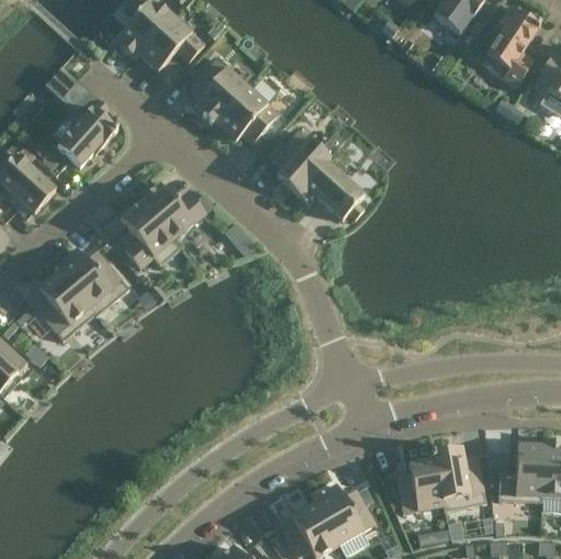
[(137,17),(115,42),(135,58),(172,17),(154,0),(130,0),(125,6),(137,17)]
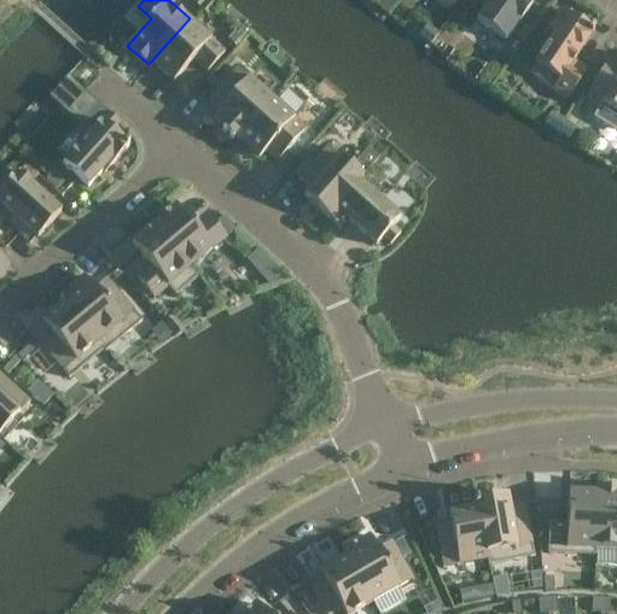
[(506,39),(534,0),(489,0),(477,17),(506,39)]
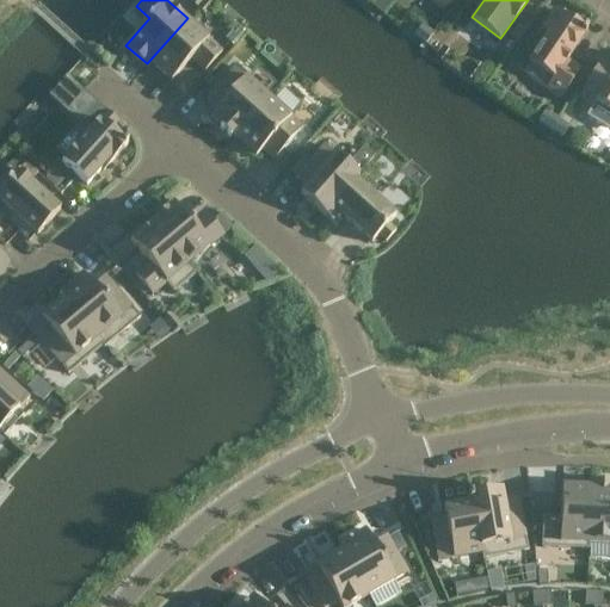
[(522,69),(562,97),(581,67),(568,59),(587,30),(575,22),(578,19),(565,11),(564,13),(555,7),(542,26),(548,30),(522,69)]
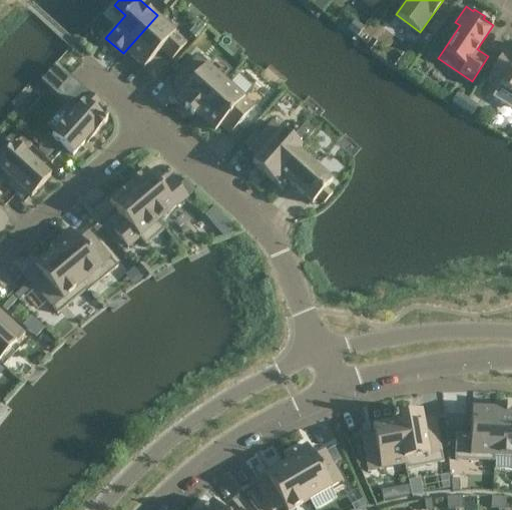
[(157,15),(123,53),(124,54),(127,51),(144,66),(161,47),(172,57),(187,41),(157,15)]
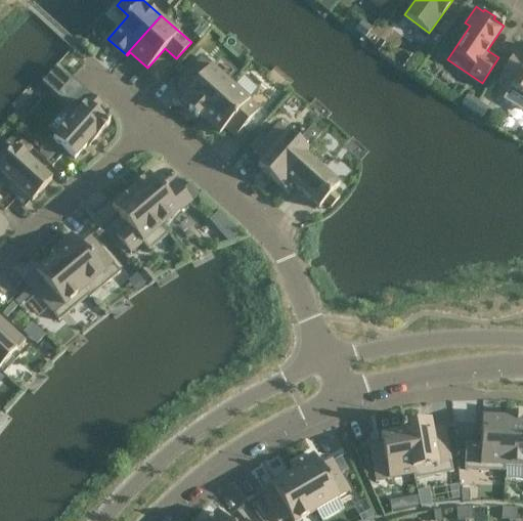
[(373,27),(362,19),(356,28),(366,35),(373,27)]
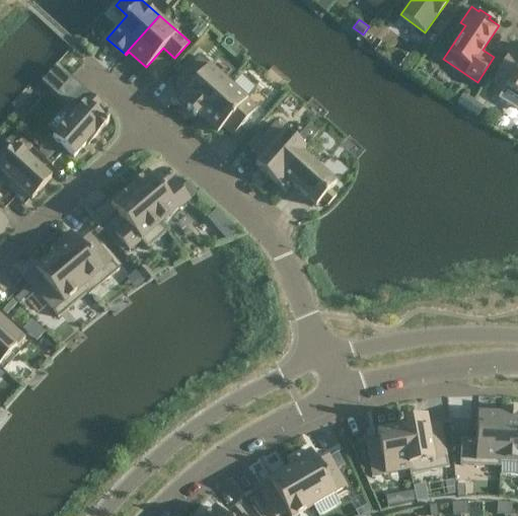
[(507,85),(517,91),(517,55),(511,51),(492,81),(505,88),(507,85)]
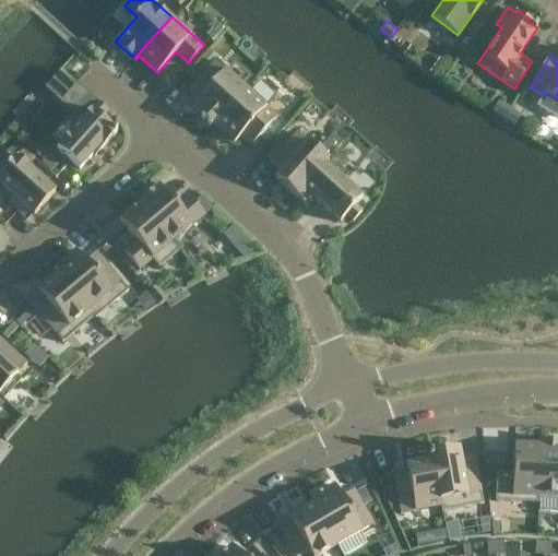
[(215,59),(189,89),(200,98),(193,105),(203,113),(201,115),(211,123),(213,122),(214,122),(247,87),(215,59)]
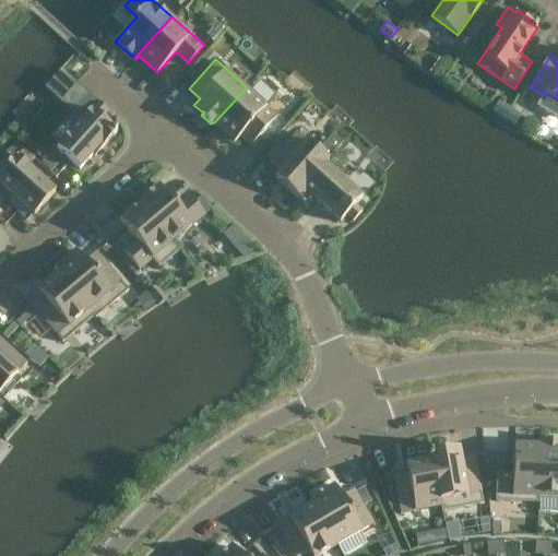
[(247,87),(214,122),(235,141),(240,134),(251,144),(277,115),(247,87)]
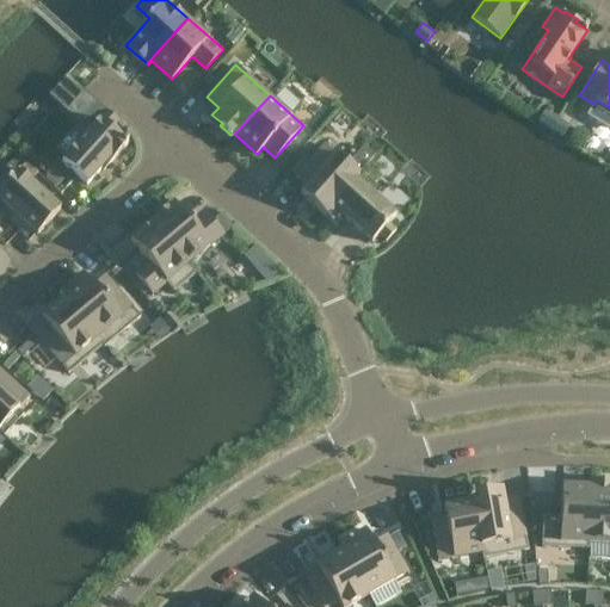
[(109,109),(62,160),(87,183),(103,167),(104,168),(128,142),(127,140),(125,141),(111,128),(119,119),(109,109)]
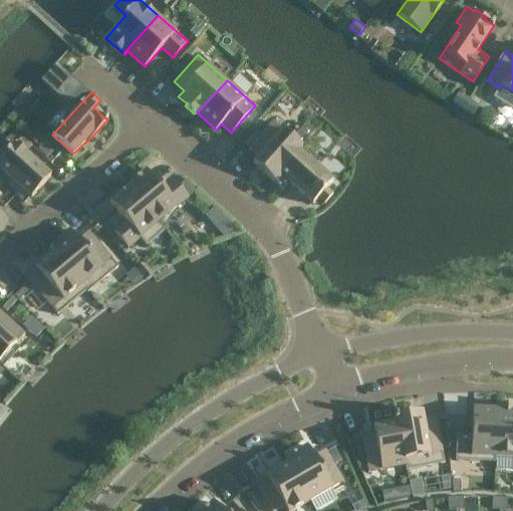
[(454,99),(464,106),(469,97),(459,91),(454,99)]
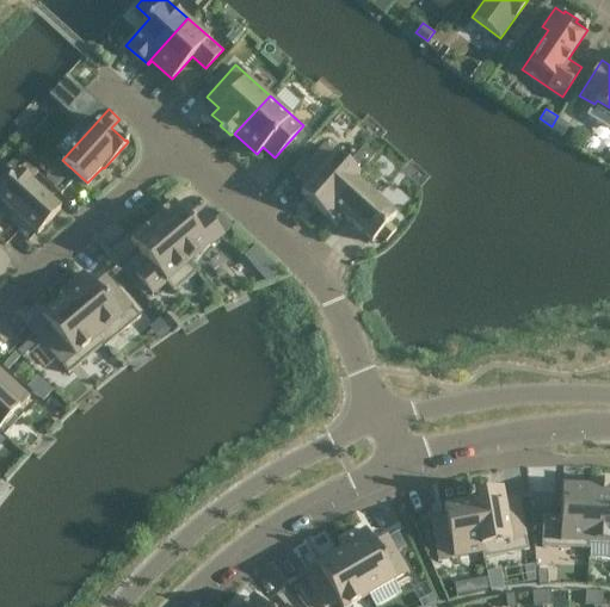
[(558,116),(552,127),(564,134),(571,123),(558,116)]
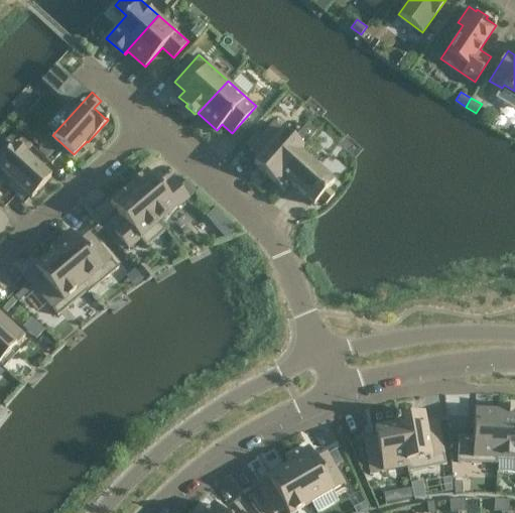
[(295,134),(305,142),(319,127),(309,118),(295,134)]
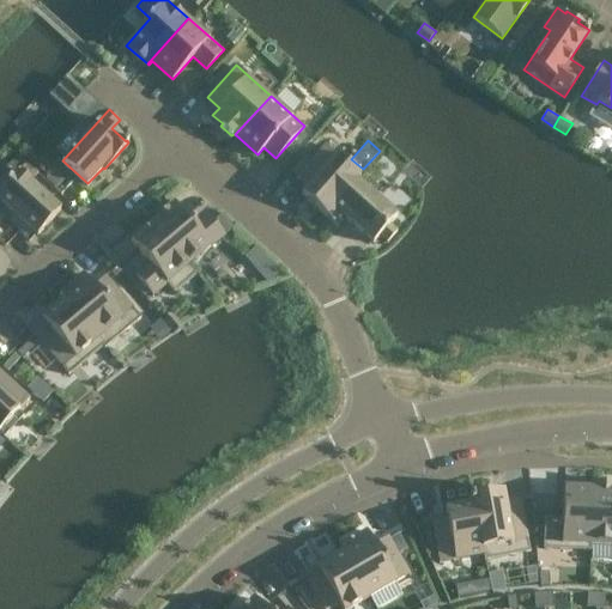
[(326,142),(297,175),(308,186),(302,193),(332,219),(363,184),(357,178),(361,175),(326,142)]
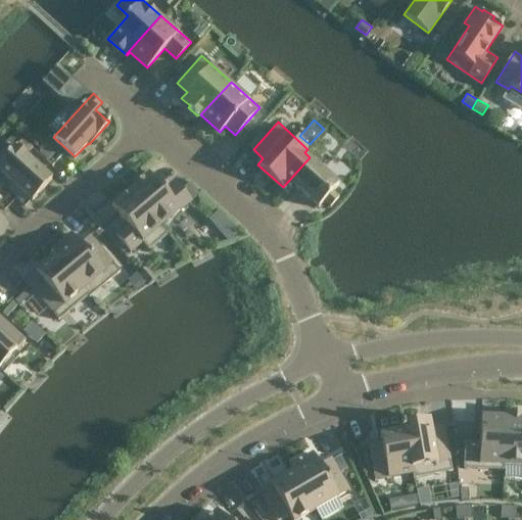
[(9,138),(0,147),(0,170),(33,199),(52,178),(26,153),(33,146),(24,137),(16,145),(9,138)]
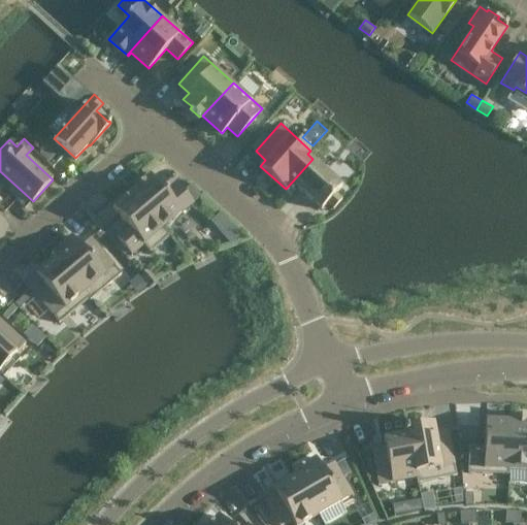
[(313,159),(286,189),(292,194),(298,187),(322,208),(327,202),(333,207),(342,197),(336,192),(341,186),(313,159)]
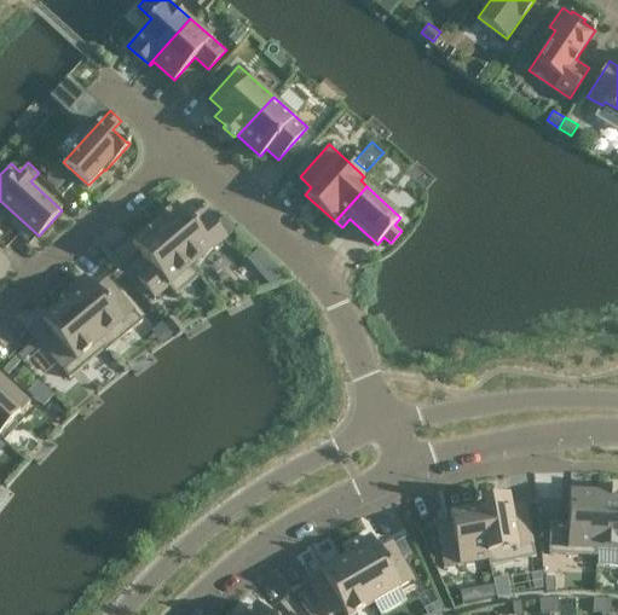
[(177,204),(155,222),(198,274),(200,273),(192,265),(227,236),(217,222),(211,215),(197,226),(189,216),(188,218),(177,204)]
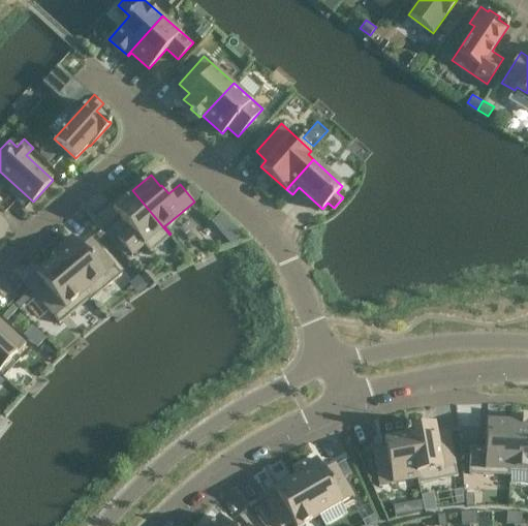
[(118,203),(114,207),(129,226),(118,237),(132,253),(145,243),(151,251),(169,235),(132,190),(131,191),(126,189),(117,197),(118,203)]
